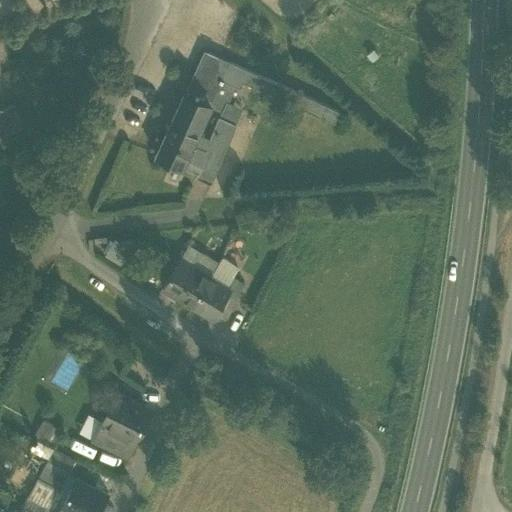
[(185,92),(211,104),(230,62),(230,61),(204,50),(185,92)]
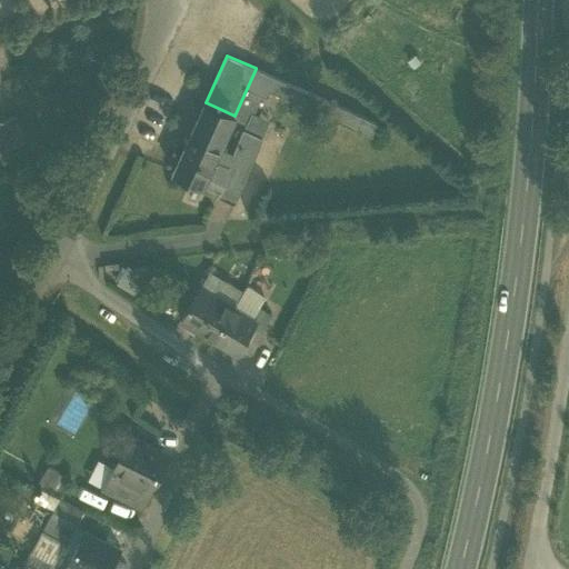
[(378,123),(256,69),(235,116),(233,117),(248,123),(261,96),(267,98),(270,91),(372,137),(378,123)]
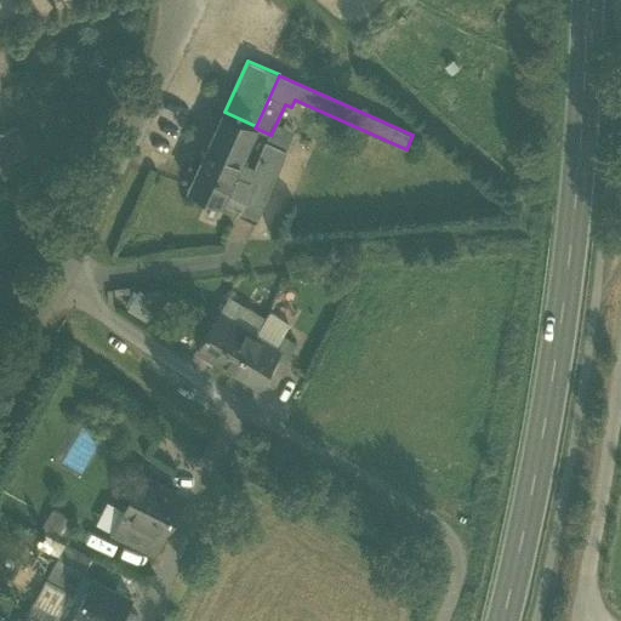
[(189,187),(221,201),(240,160),(255,127),(256,126),(224,112),(200,165),(199,165),(189,187)]
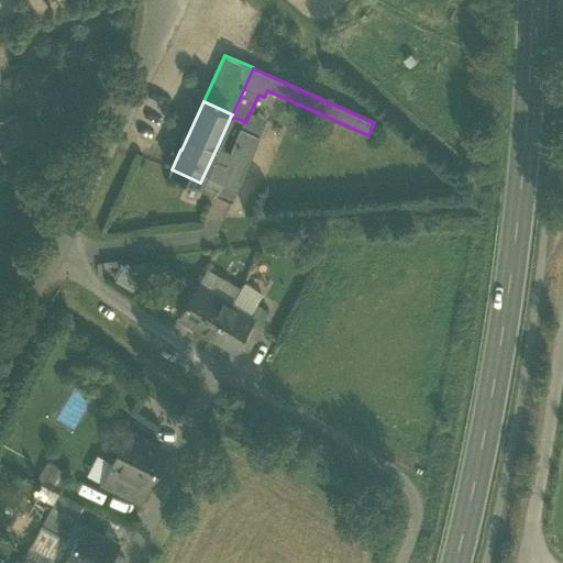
[(244,129),(260,135),(267,119),(252,112),(244,129)]
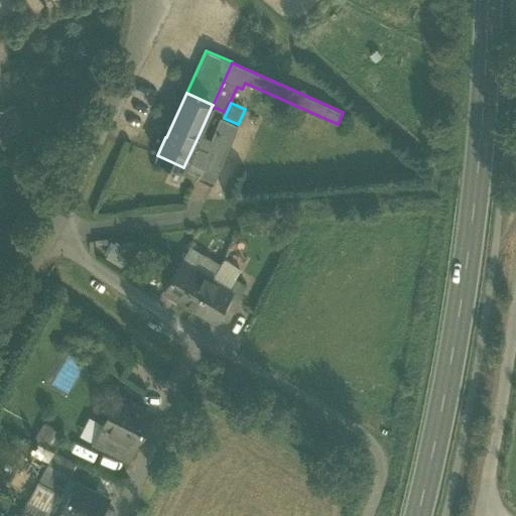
[(197,177),(212,184),(221,164),(237,124),(238,124),(224,118),(221,116),(221,117),(210,143),(203,140),(205,135),(200,133),(183,167),(199,173),(197,177)]
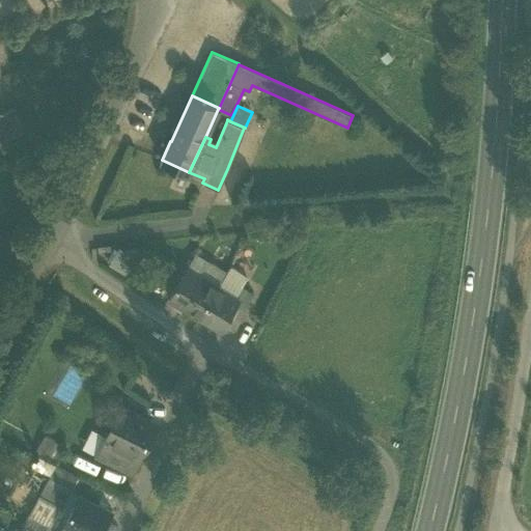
[(118,245),(109,261),(129,272),(138,255),(118,245)]
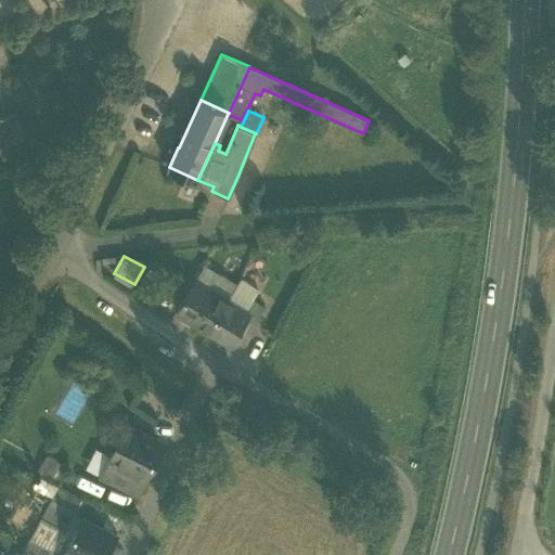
[(204,265),(194,280),(228,299),(236,283),(204,265)]
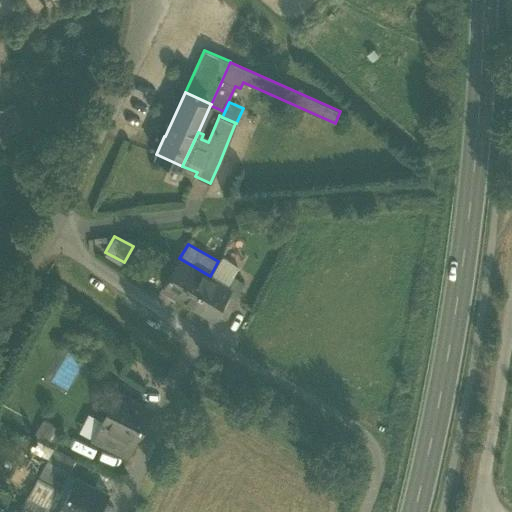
[(210,276),(225,285),(231,275),(232,275),(236,267),(237,268),(237,266),(220,257),(218,261),(210,276)]
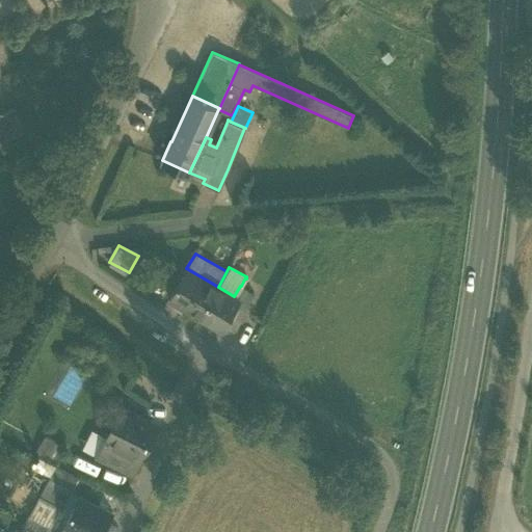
[(201,317),(218,287),(186,268),(168,297),(201,317)]
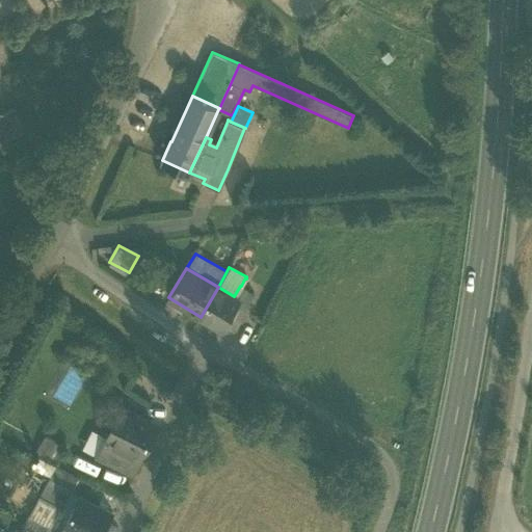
[(254,293),(241,286),(240,286),(234,296),(240,300),(238,304),(244,309),(254,293)]
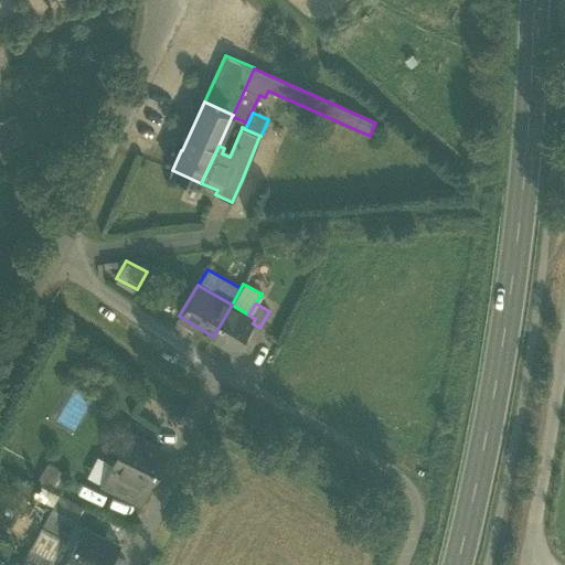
[(236,350),(253,323),(255,319),(248,315),(232,305),(213,337),(236,350)]
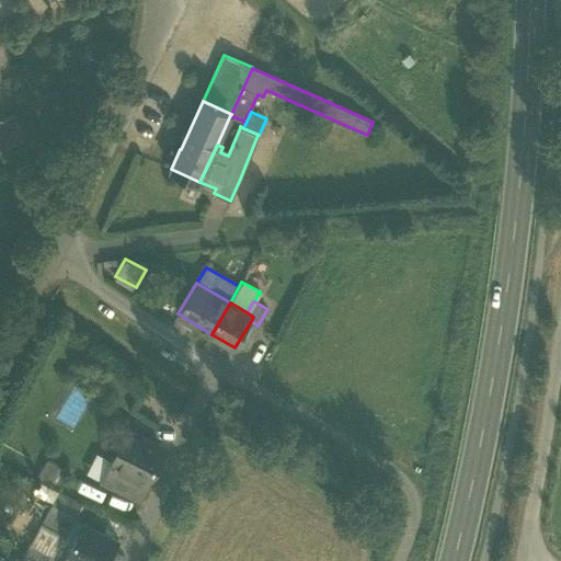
[(102,482),(139,500),(164,448),(128,431),(102,482)]
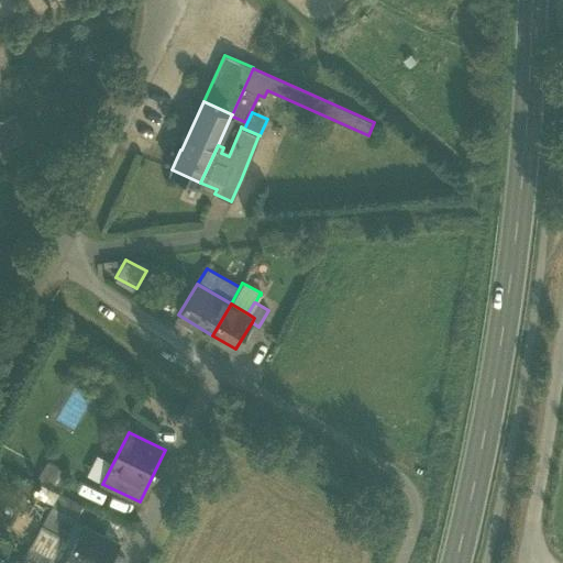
[(40,477),(57,483),(63,465),(45,460),(40,477)]
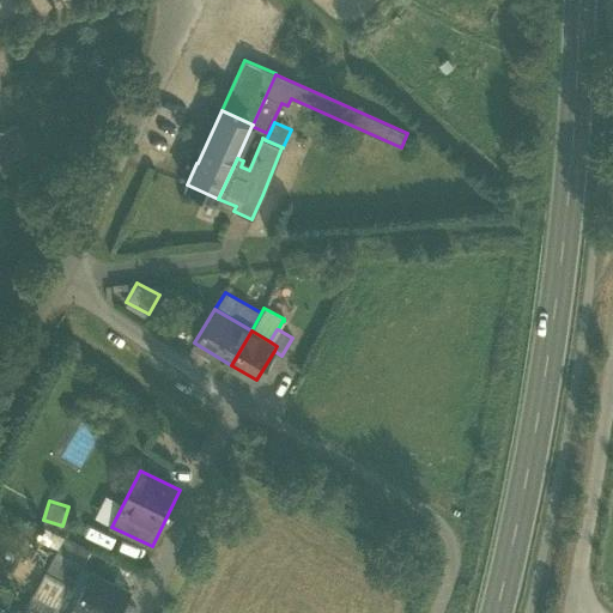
[(65,538),(46,575),(72,587),(82,568),(90,550),(65,538)]
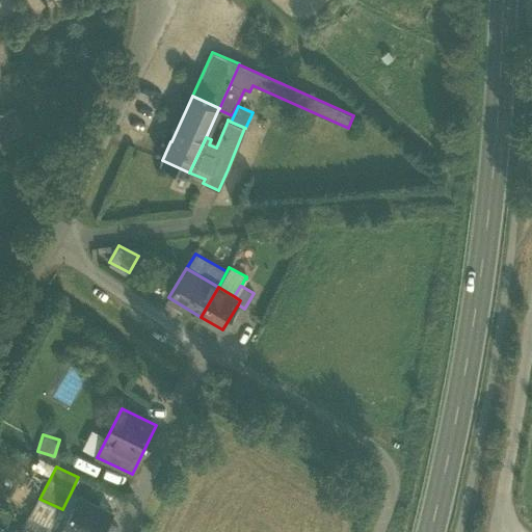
[(23,527),(33,531),(52,531),(54,530),(58,531),(60,531),(63,527),(78,496),(71,493),(62,509),(40,499),(40,498),(23,527)]
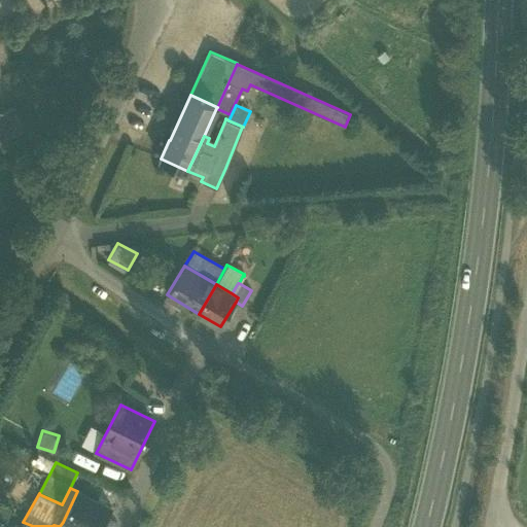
[(63,522),(73,526),(101,526),(111,507),(77,491),(63,522)]
